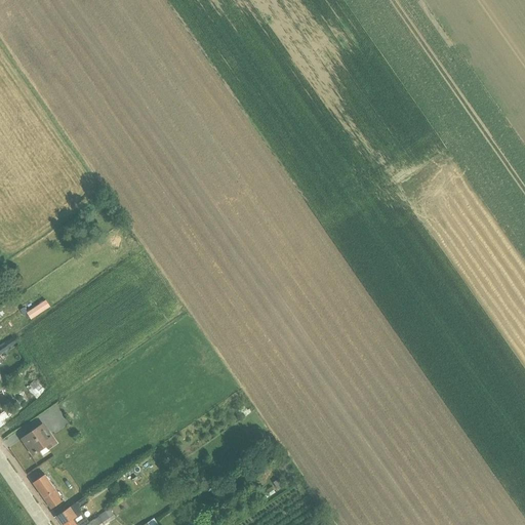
[(26,318),(46,307),(42,299),(22,311),(26,318)]
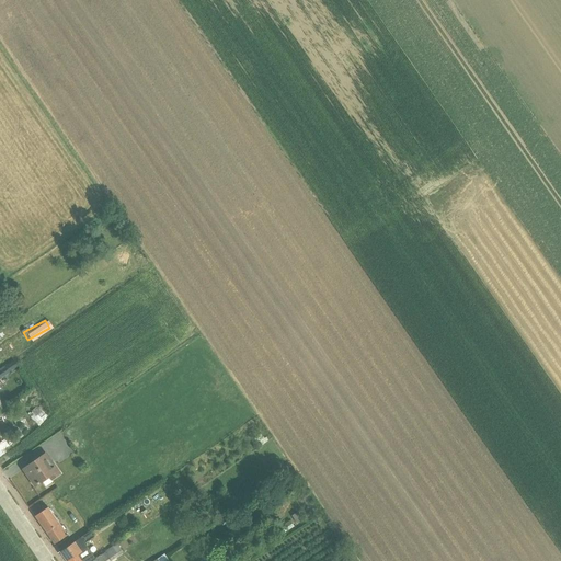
[(0,378),(18,367),(14,362),(6,367),(4,366),(0,369),(0,378)]
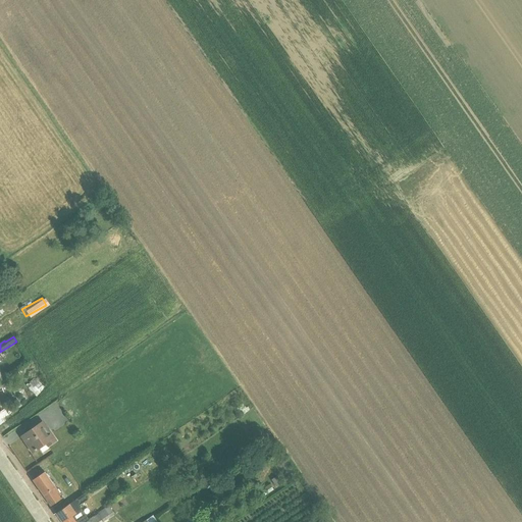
[(31,375),(21,383),(32,395),(41,386),(31,375)]
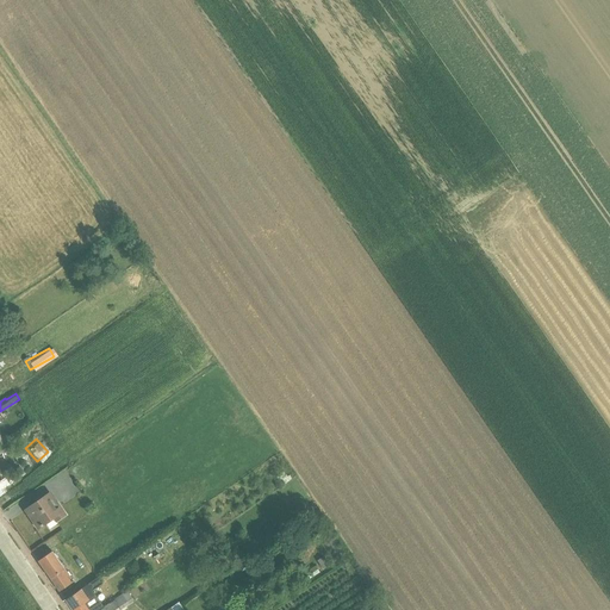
[(4,446),(0,448),(0,464),(11,456),(4,446)]
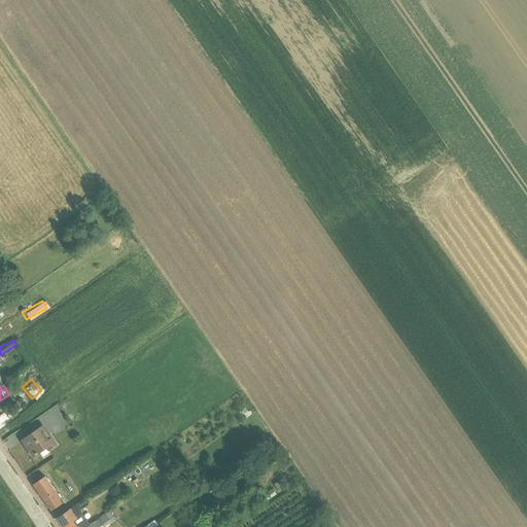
[(245,408),(239,413),(244,420),(252,414),(250,411),(248,412),(245,408)]
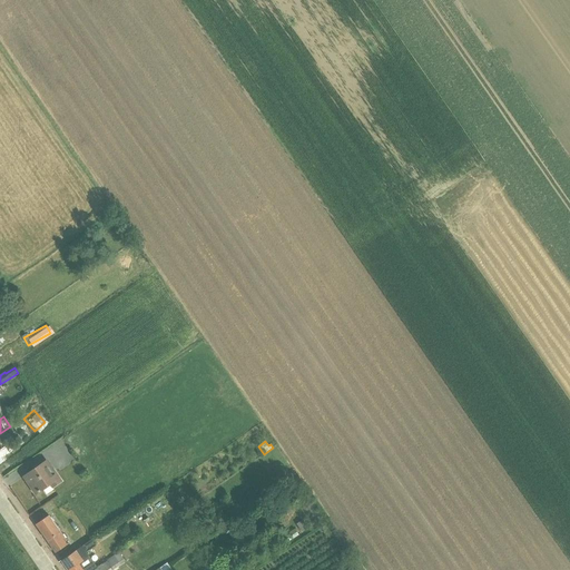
[(6,446),(0,450),(0,464),(17,453),(12,448),(8,451),(6,446)]
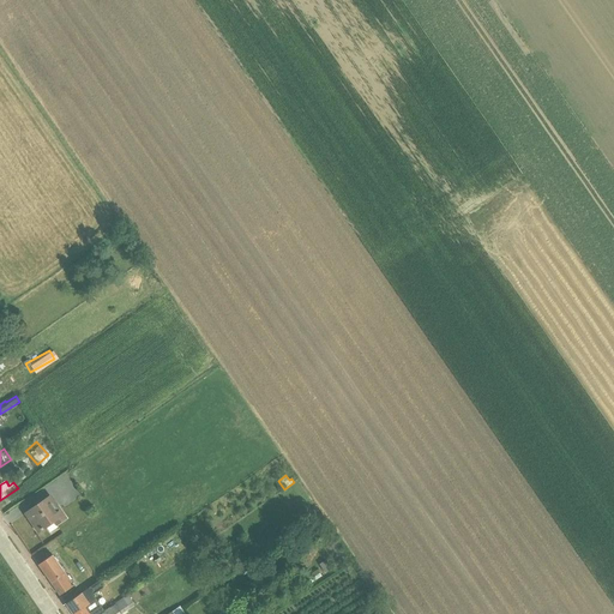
[(35,521),(31,523),(38,533),(53,523),(56,527),(67,519),(50,495),(29,512),(35,521)]
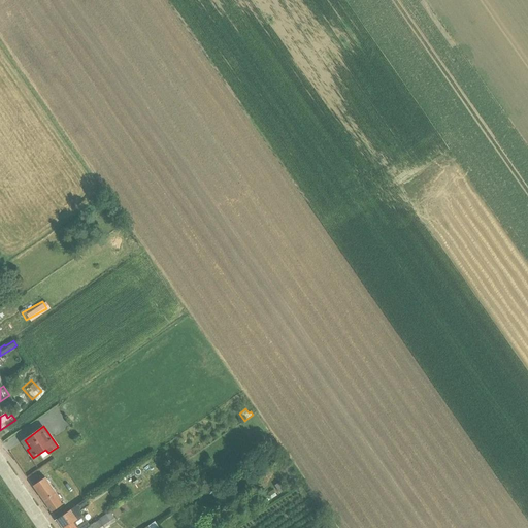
[(202,468),(208,464),(205,459),(199,463),(202,468)]
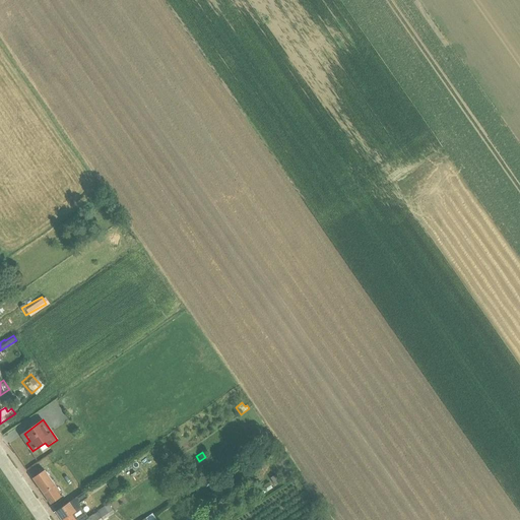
[(45,470),(33,479),(51,505),(63,496),(45,470)]
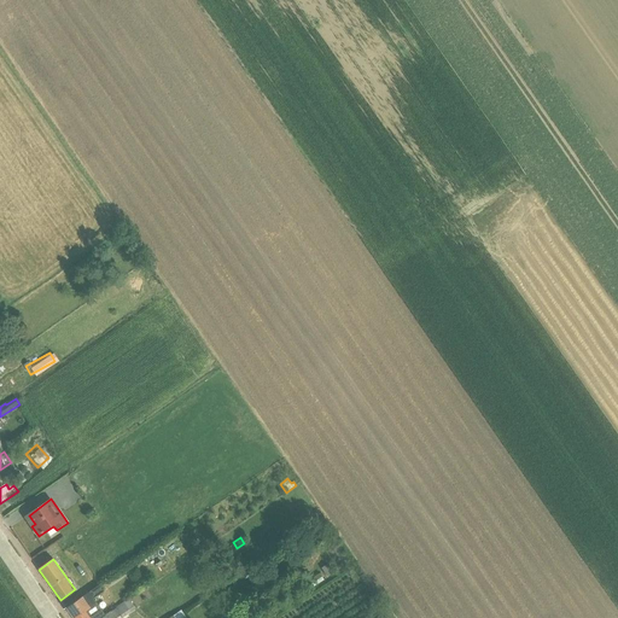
[(330,564),(321,569),(327,577),(334,572),(330,564)]
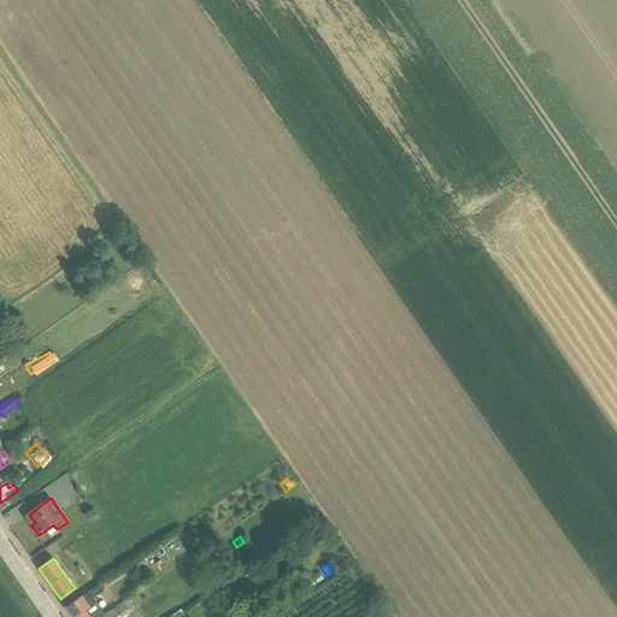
[(247,565),(241,575),(253,581),(258,571),(247,565)]
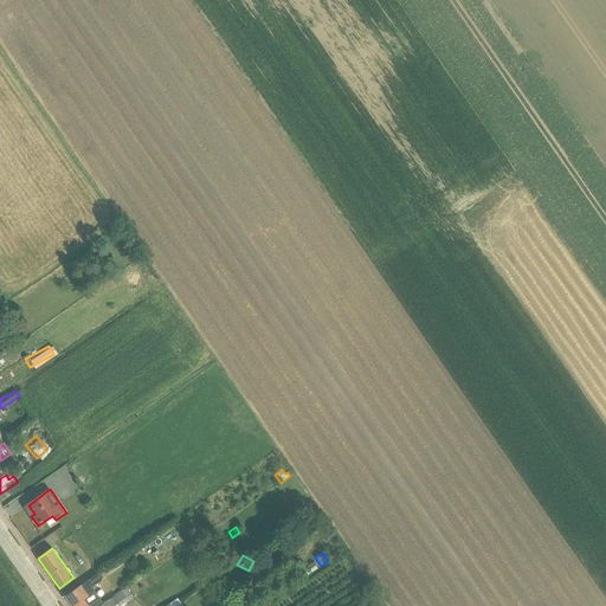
[(314,562),(296,574),(301,581),(317,569),(314,562)]
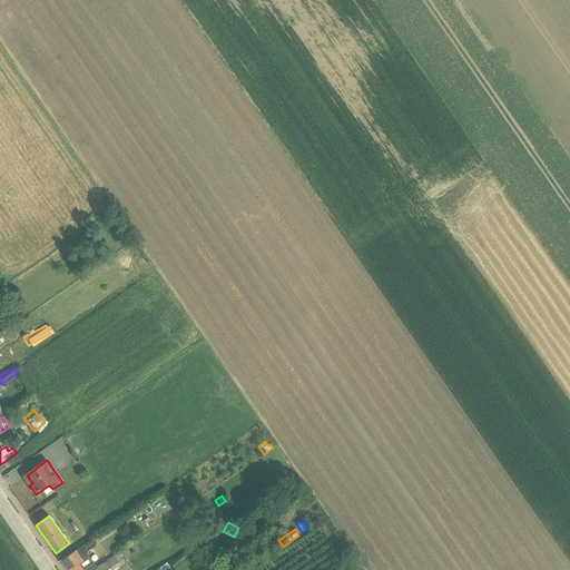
[(67,569),(70,569),(89,557),(86,551),(97,543),(95,539),(61,561),(67,569)]
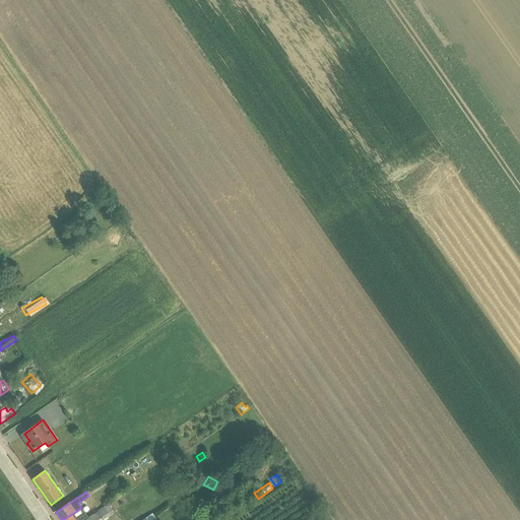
[(93,516),(86,519),(99,519),(102,518),(103,519),(114,513),(109,506),(93,516)]
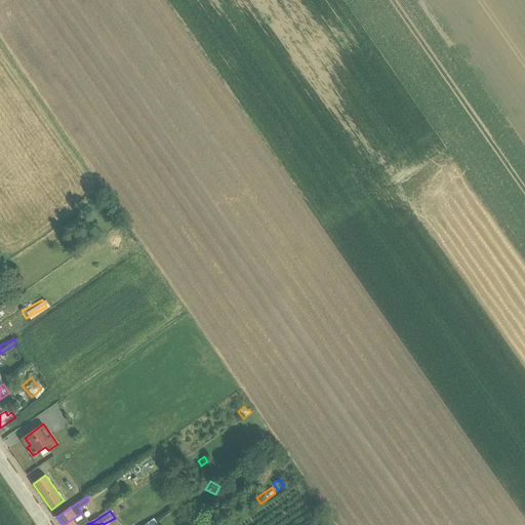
[(82,513),(65,524),(87,524),(94,521),(91,516),(86,519),(82,513)]
